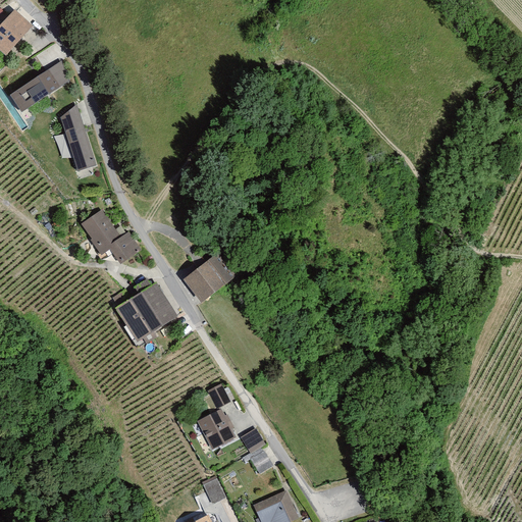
[(19,10),(0,29),(0,54),(6,60),(38,30),(19,10)]
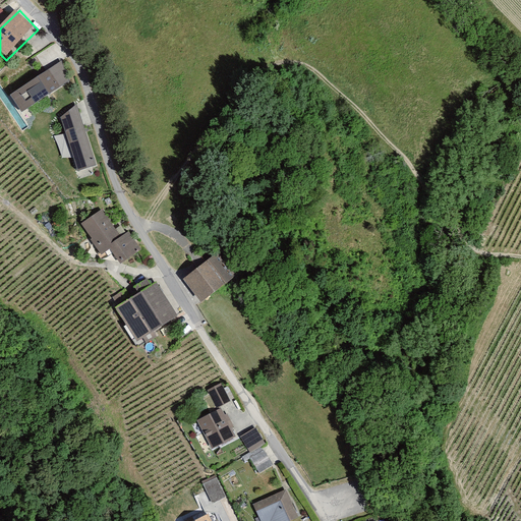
[(62,64),(10,97),(21,113),(69,82),(62,64)]
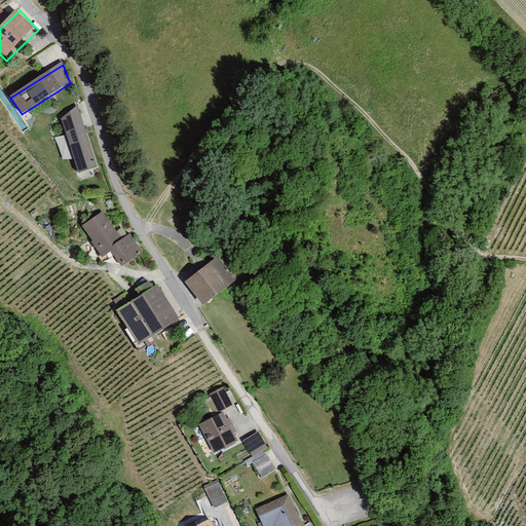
[(78,108),(61,122),(78,175),(98,167),(78,108)]
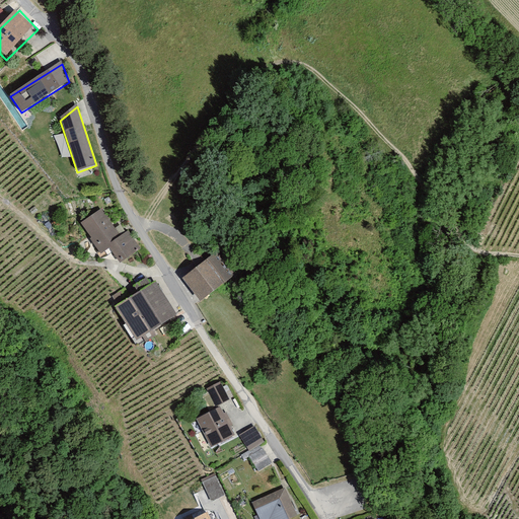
[(100,210),(80,224),(102,255),(110,250),(121,264),(141,249),(129,232),(121,238),(100,210)]
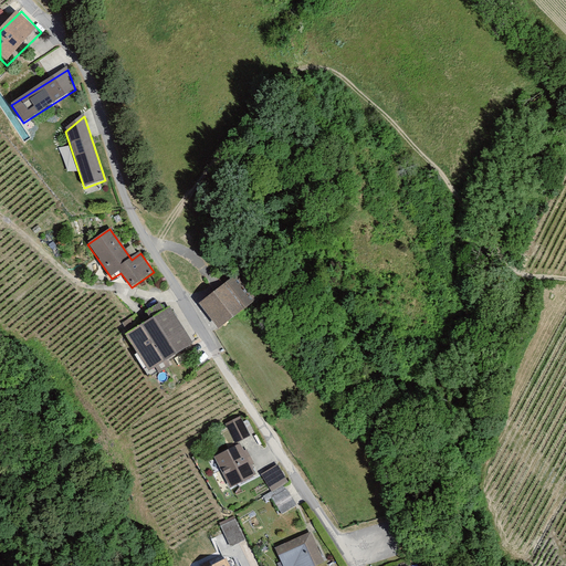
[(237,275),(198,305),(217,329),(255,300),(237,275)]
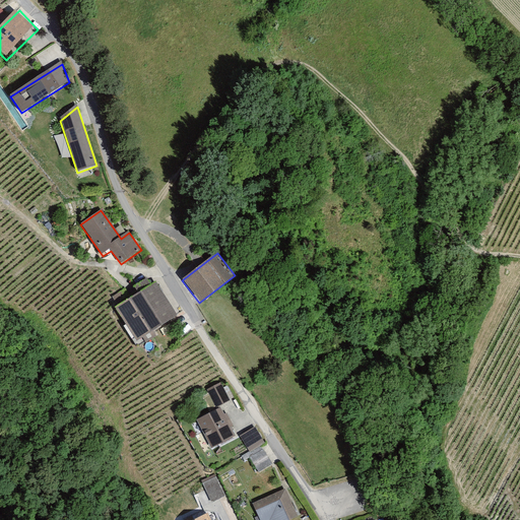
[(138,295),(115,309),(136,342),(177,317),(156,283),(152,286),(147,278),(134,287),(138,295)]
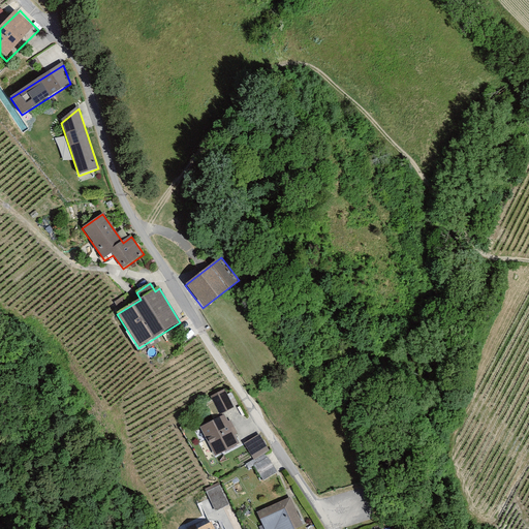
[(224,391),(210,398),(219,416),(235,409),(224,391)]
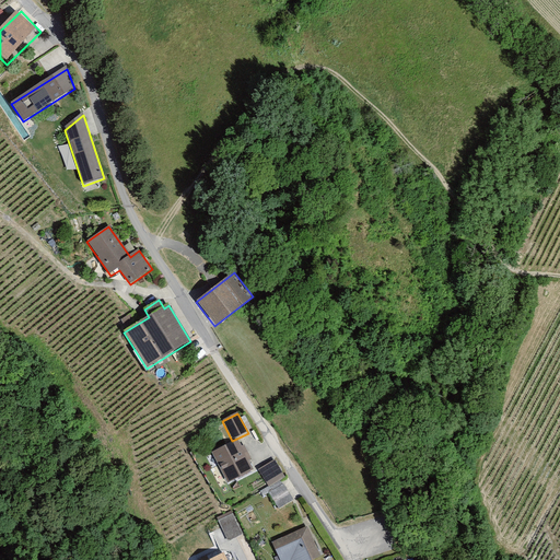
[(237,440),(210,453),(225,483),(253,470),(248,461),(252,459),(245,446),(242,447),(237,440)]
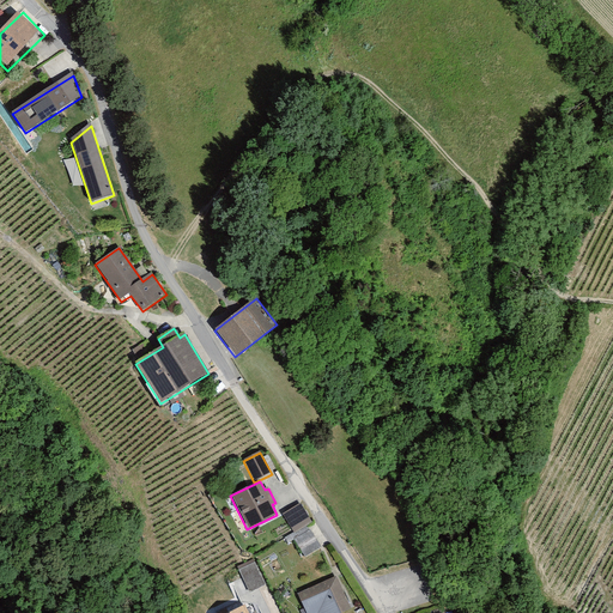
[(301,504),(283,515),(293,533),(311,523),(301,504)]
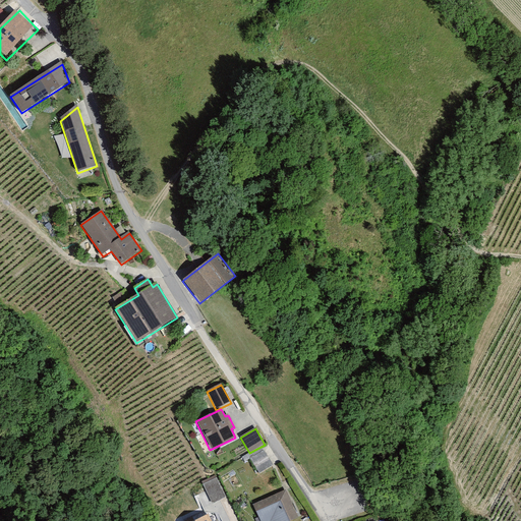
[(264,451),(250,459),(258,474),(273,466),(264,451)]
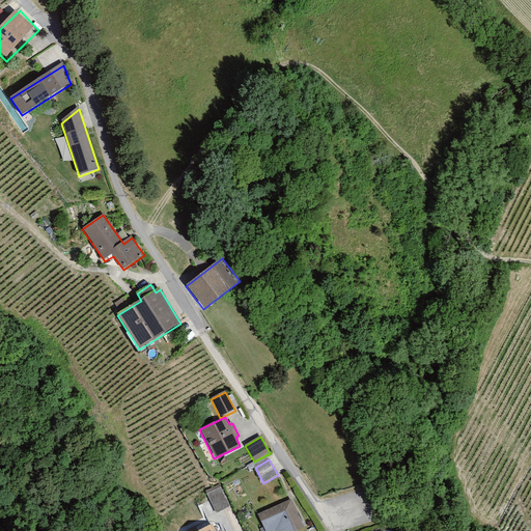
[(220,485),(206,492),(217,514),(230,507),(220,485)]
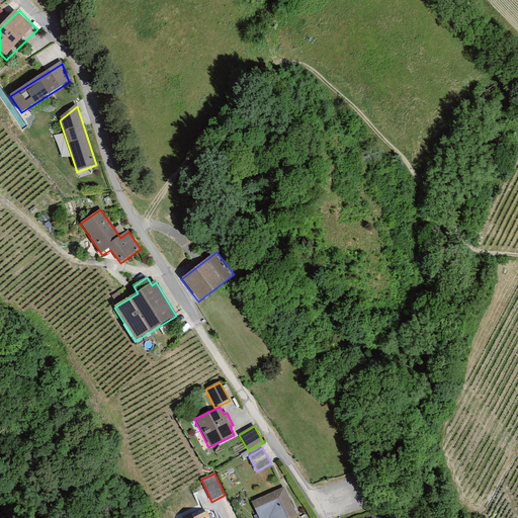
[(285,488),(252,502),(258,516),(275,509),(278,517),(289,517),(296,515),(285,488)]
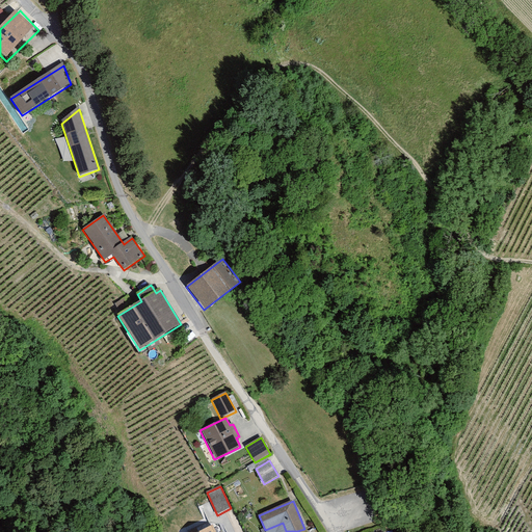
All buildings are outlined.
